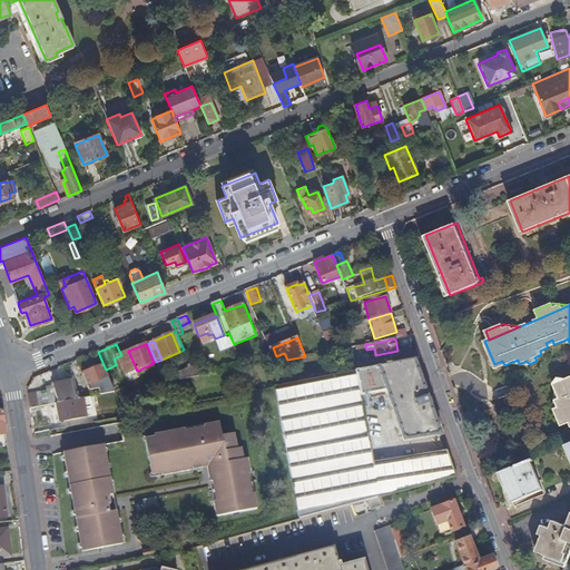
[(352,373),(400,364),(397,351),(375,355),(377,363),(370,364),(370,365),(351,369),(352,373)]
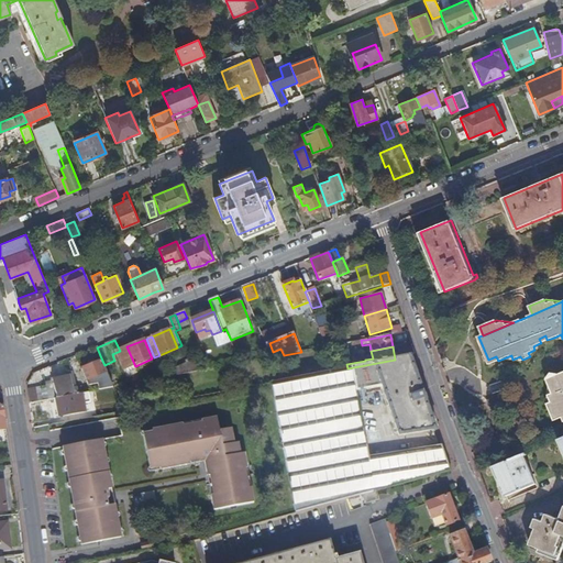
[(375,492),(368,456),(356,392),(382,386),(398,434),(435,429),(410,356),(395,360),(348,368),(271,383),(296,514),(363,495),(375,492)]
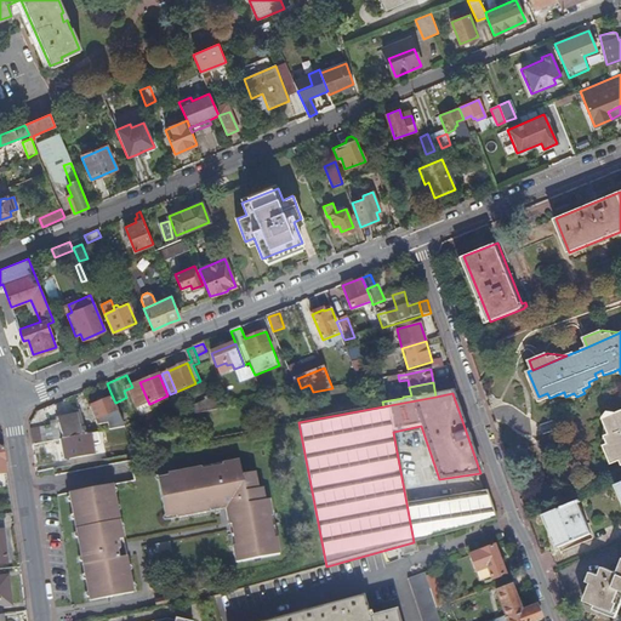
[(220,410),(214,394),(205,398),(206,402),(191,408),(194,415),(220,410)]
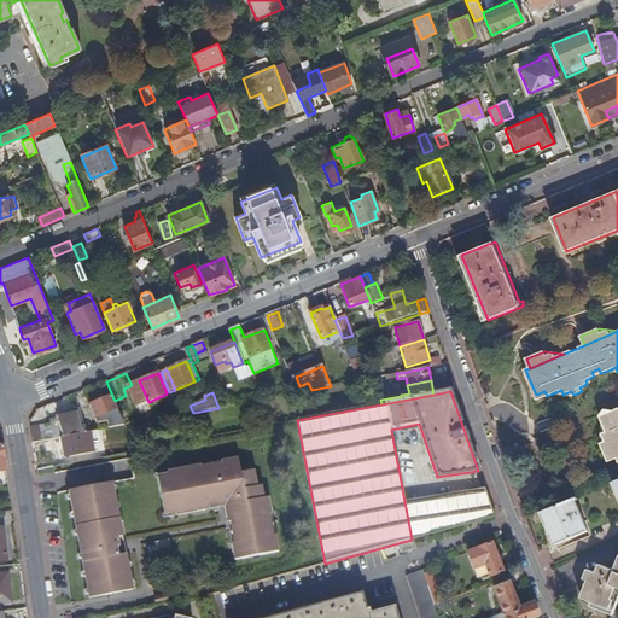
[(115,401),(112,396),(89,406),(98,424),(109,423),(110,429),(126,426),(115,401)]
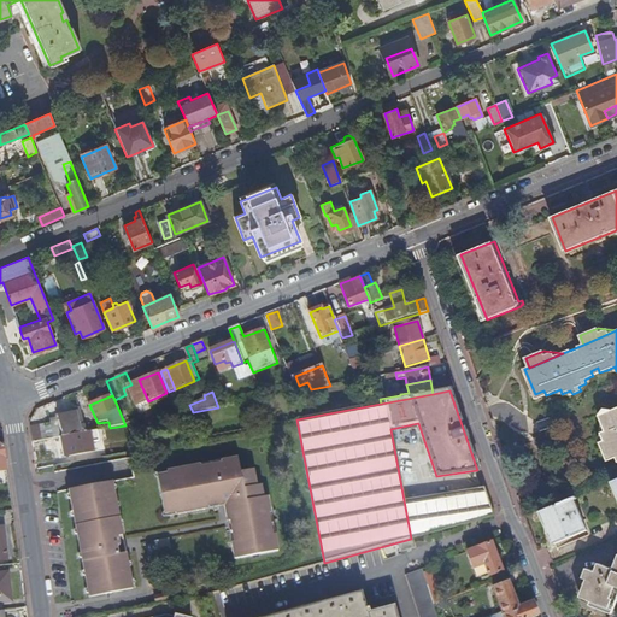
[(134,422),(124,395),(115,400),(125,425),(134,422)]
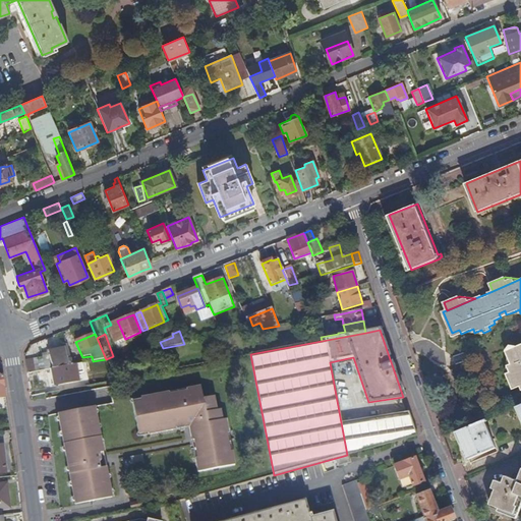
[(520,343),(517,345),(510,344),(506,350),(509,355),(512,362),(508,363),(511,370),(507,372),(514,389),(520,385),(520,343)]
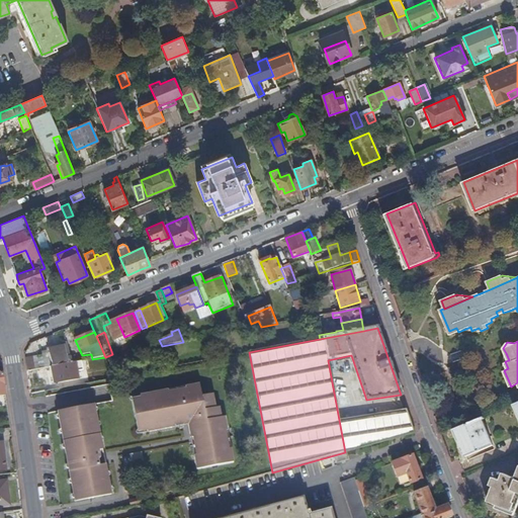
[(49,350),(53,367),(72,363),(71,357),(68,358),(65,347),(49,350)]
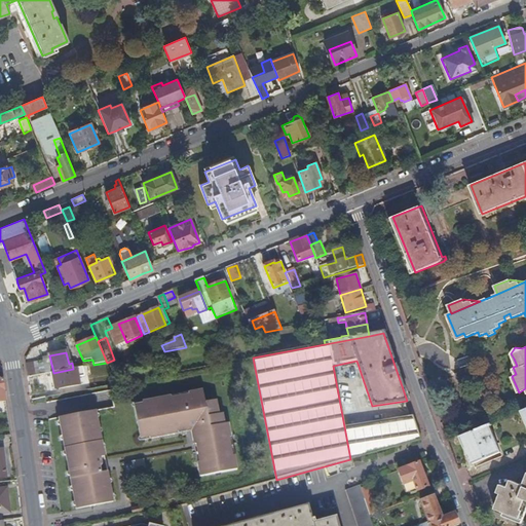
[(27,376),(44,375),(44,362),(26,363),(27,376)]
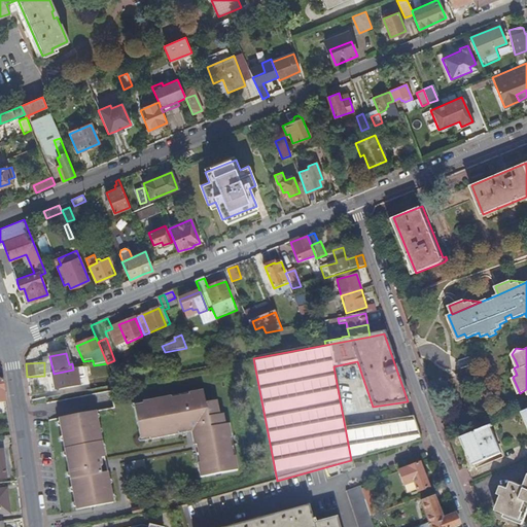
[(73,370),(54,374),(57,390),(73,387),(72,380),(75,379),(73,370)]
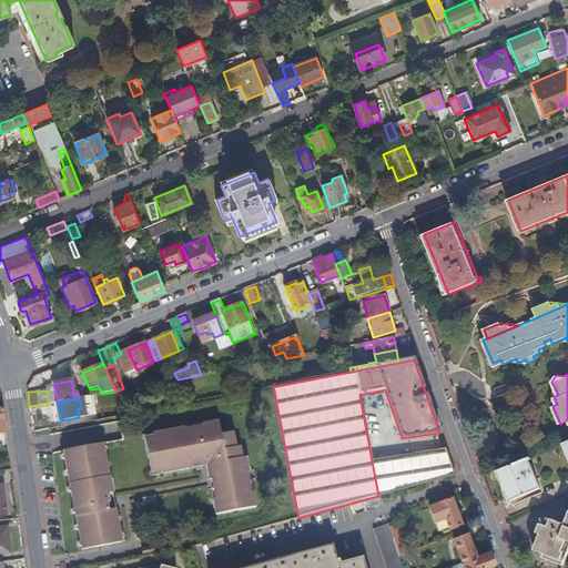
[(146,411),(174,405),(172,399),(145,404),(145,405),(146,411)]
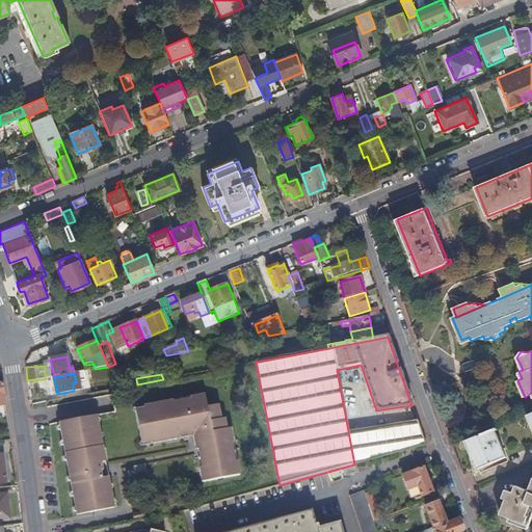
[(193,433),(193,436),(196,450),(198,450),(202,468),(200,469),(203,482),(240,475),(237,461),(235,461),(232,443),(234,443),(231,428),(228,429),(225,419),(221,420),(219,405),(208,407),(205,395),(191,398),(191,400),(174,404),(173,401),(144,407),(145,408),(136,410),(138,421),(140,421),(142,433),(140,434),(142,445),(152,443),(152,445),(180,439),(179,437),(188,435),(188,434),(193,433)]
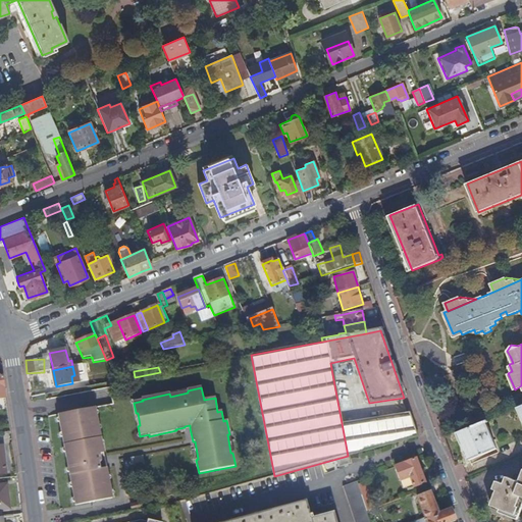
[(96,409),(58,416),(75,507),(112,500),(96,409)]
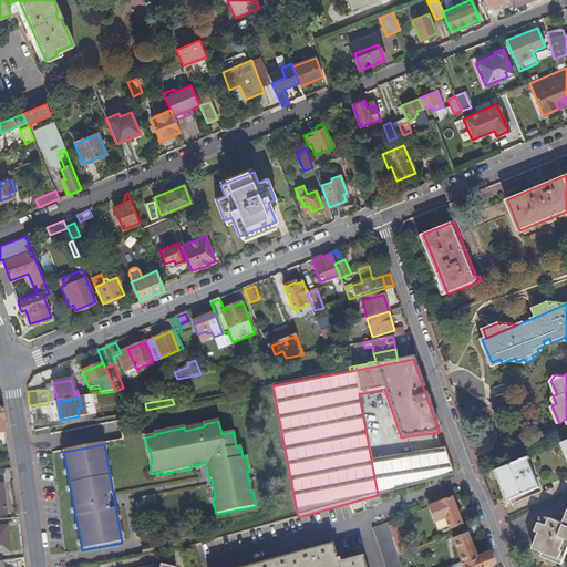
[(379,495),(453,475),(444,451),(443,451),(441,451),(371,460),(378,495),(379,495)]
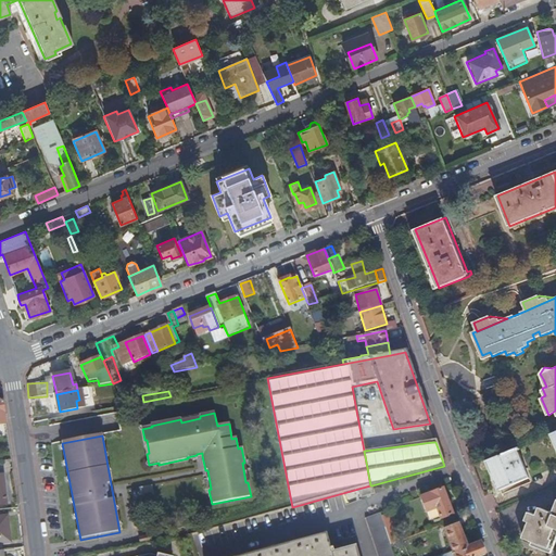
[(530,479),(518,447),(489,459),(502,491),(530,479)]
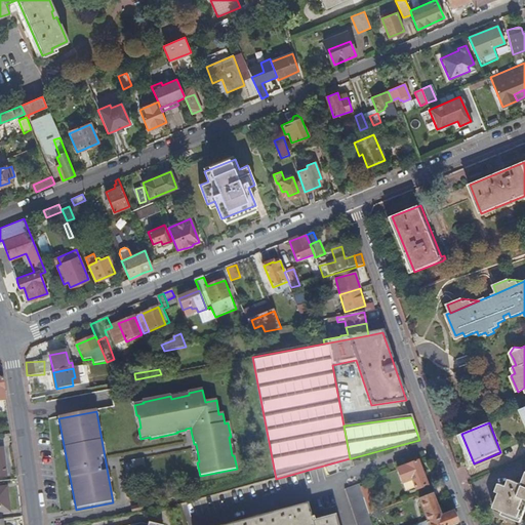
[(131,460),(132,469),(145,467),(144,458),(131,460)]
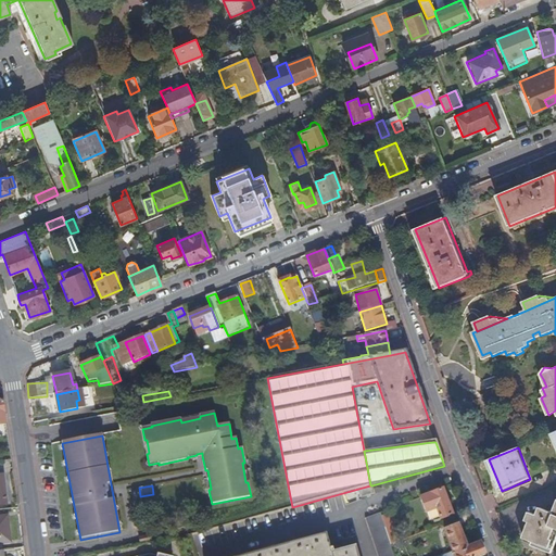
[(374,494),(371,485),(370,485),(358,489),(361,497),(374,494)]
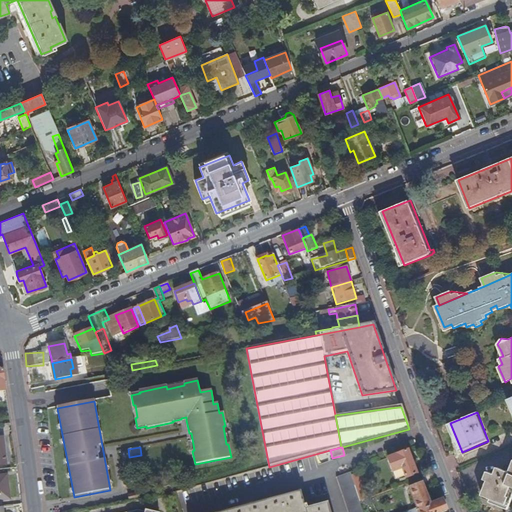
[(418,474),(409,451),(397,455),(406,479),(418,474)]
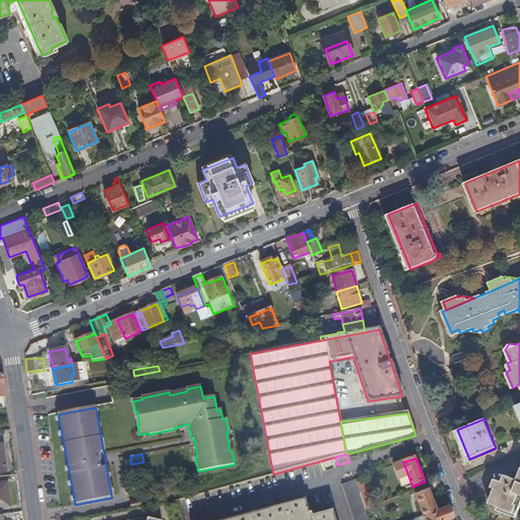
[(519,472),(518,478),(505,474),(502,481),(495,478),(492,486),(496,488),(490,503),(514,513),(517,505),(515,504),(519,494),(519,472)]
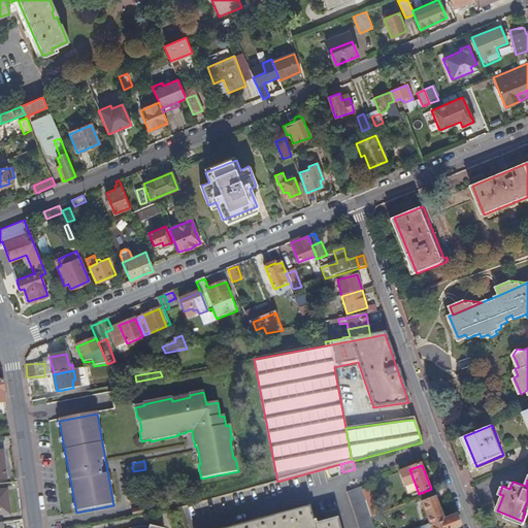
[(356,515),(360,527),(374,527),(371,519),(366,502),(361,488),(349,493),(356,515)]
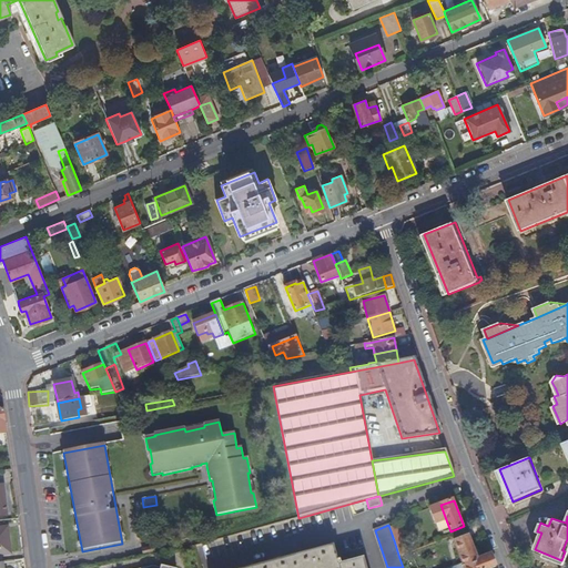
[(399,558),(407,555),(402,537),(394,540),(399,558)]
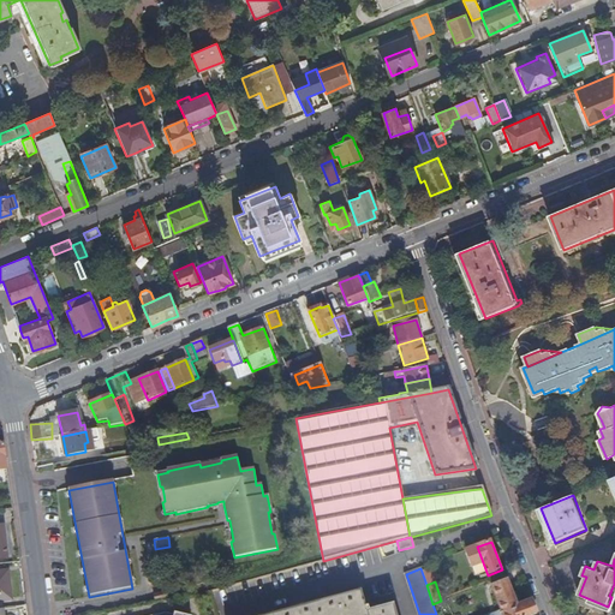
[(535,614),(536,614),(531,602),(517,608),(507,583),(493,587),(502,614),(535,614)]
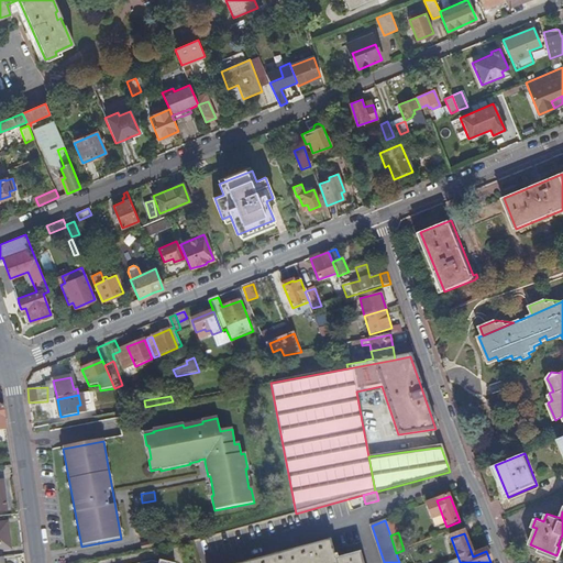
[(334,562),(333,556),(329,541),(250,562),(334,562)]
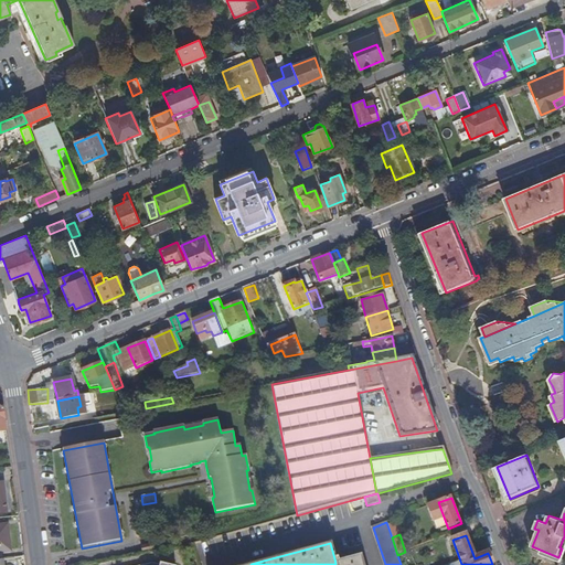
[(142,554),(155,552),(153,545),(141,547),(142,554)]
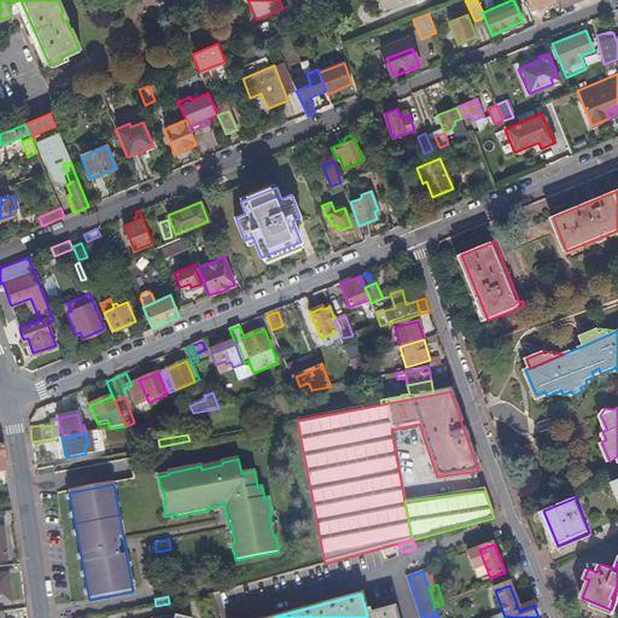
[(366,611),(367,617),(396,617),(394,608),(395,608),(395,607),(369,614),(368,610),(366,611)]
